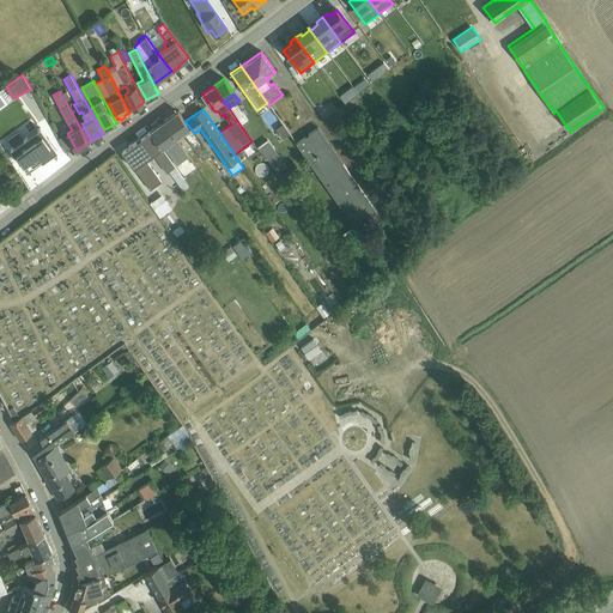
[(164,121),(176,139),(184,133),(195,149),(194,150),(202,162),(211,156),(194,133),(184,121),(177,111),(164,121)]
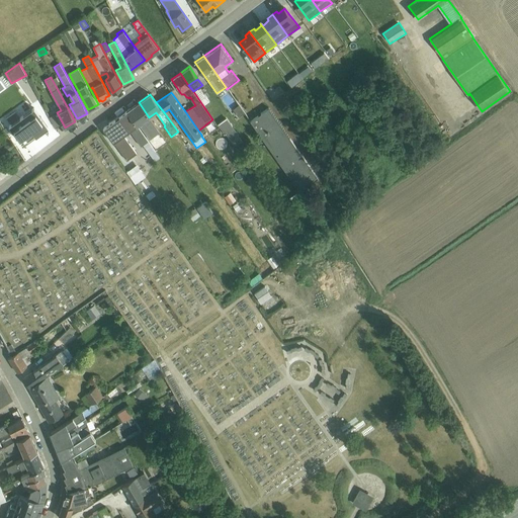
[(126,111),(137,125),(138,125),(139,124),(149,139),(160,132),(149,117),(139,102),(126,111)]
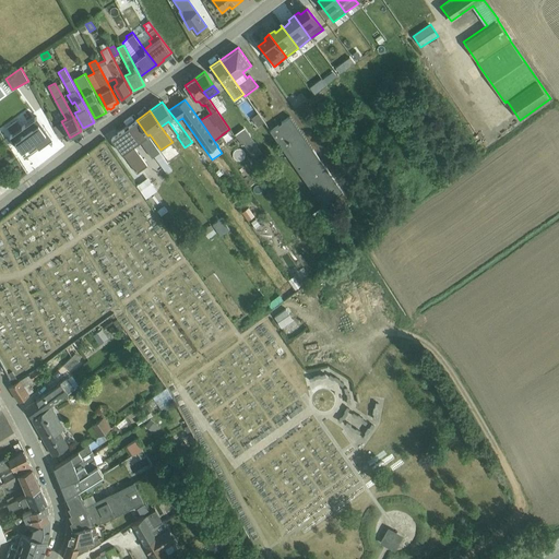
[(258,114),(251,118),(258,127),(263,122),(258,114)]
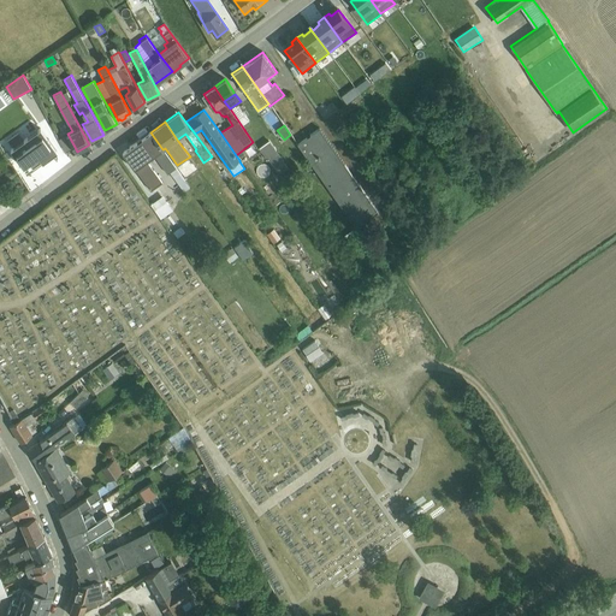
[(261,142),(266,138),(256,126),(252,130),(261,142)]
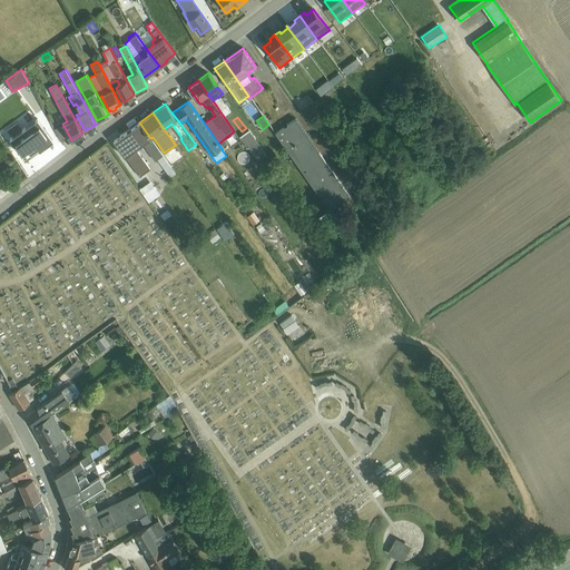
[(22,144),(27,151),(30,156),(52,140),(37,118),(10,138),(17,148),(22,144)]
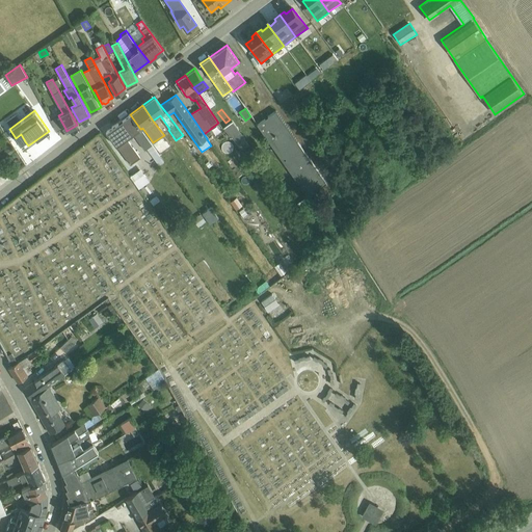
[(276,111),(257,125),(316,208),(319,206),(311,194),(326,183),(276,111)]
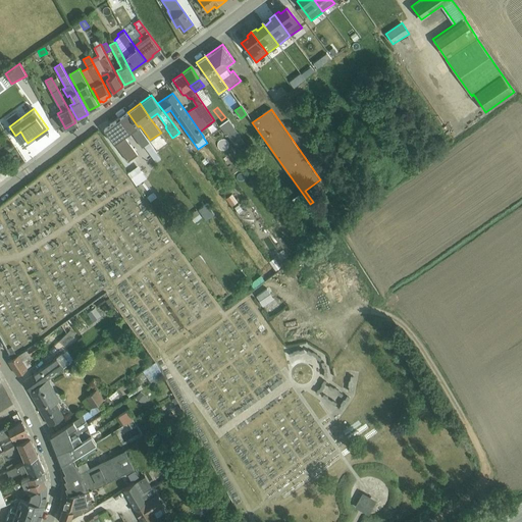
[(138,126),(127,112),(109,124),(110,125),(105,129),(127,161),(138,154),(124,136),(131,132),(138,126)]
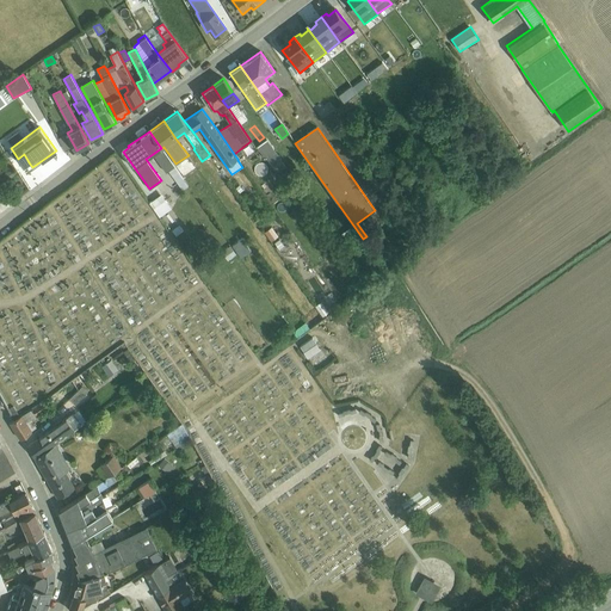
[(74,146),(67,133),(59,137),(66,150),(74,146)]
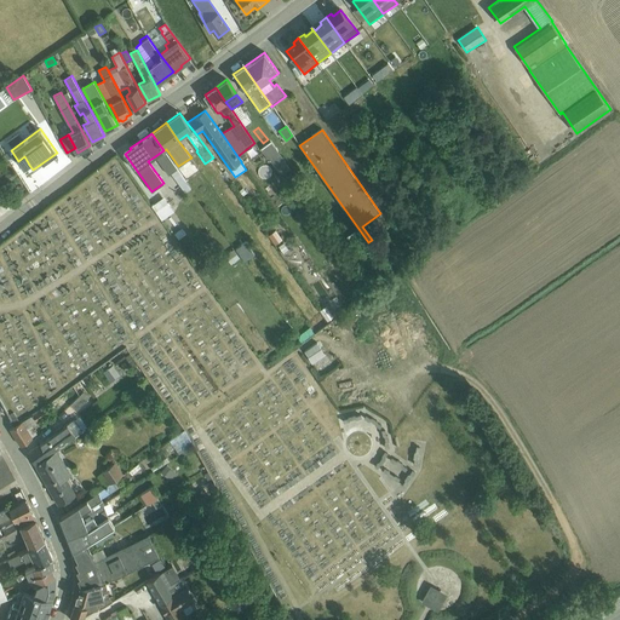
[(271,142),(260,150),(280,174),(290,168),(271,142)]
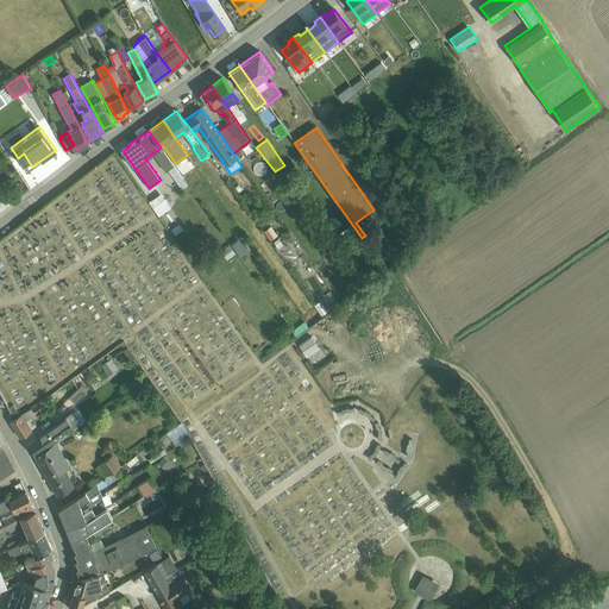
[(161,148),(152,154),(165,171),(168,170),(182,188),(188,184),(162,148),(161,148)]
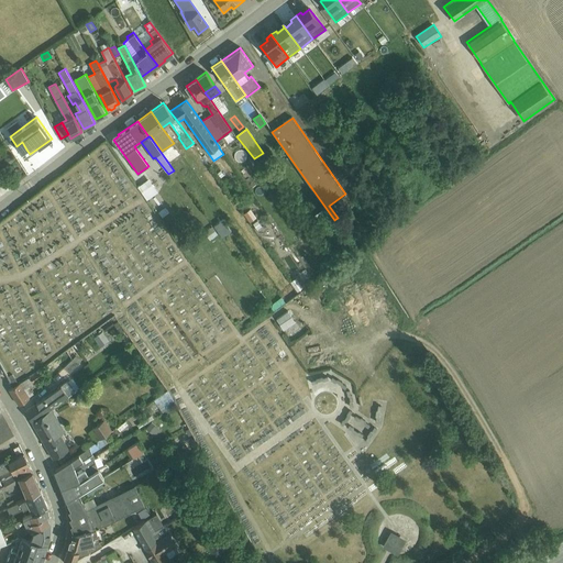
[(22,142),(17,146),(22,153),(26,150),(22,142)]
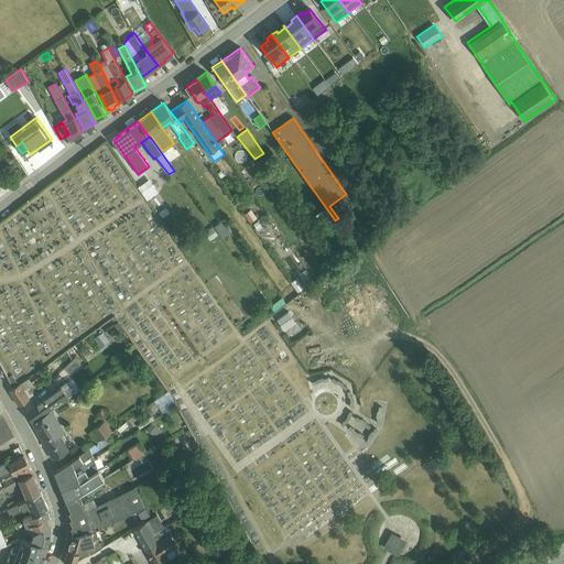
[(149,179),(138,186),(148,201),(159,192),(149,179)]
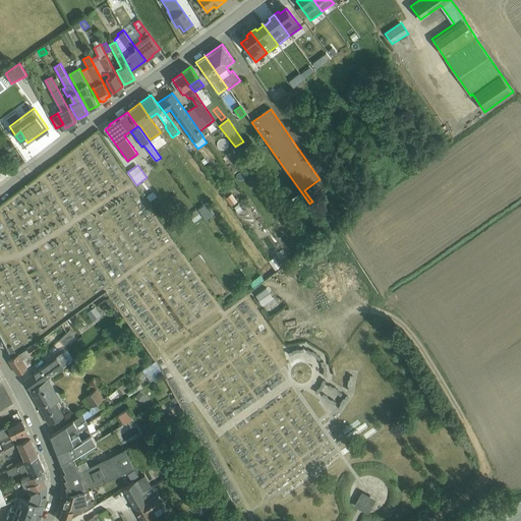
[(143,194),(152,192),(150,186),(141,188),(143,194)]
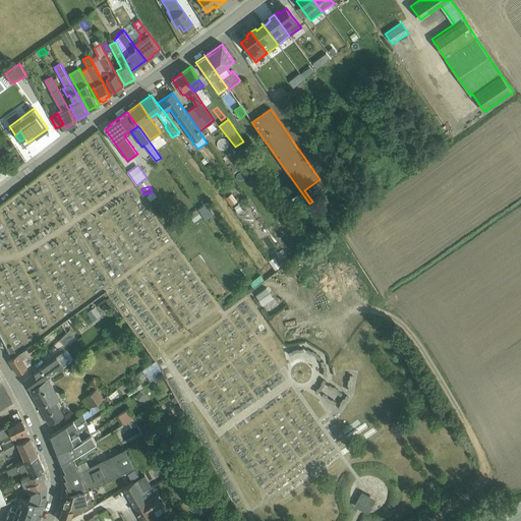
[(231,193),(226,197),(231,206),(237,201),(231,193)]
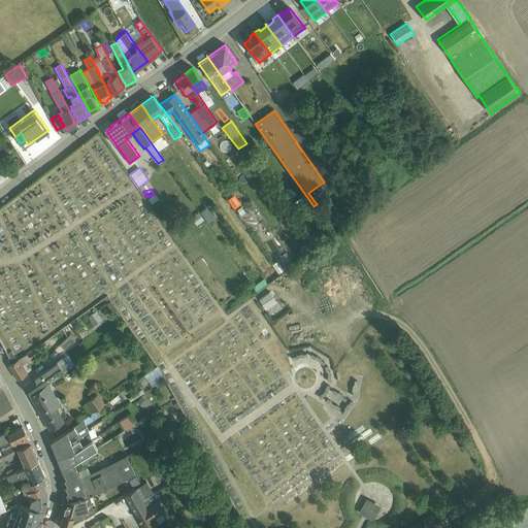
[(304,196),(296,202),(300,208),(309,202),(304,196)]
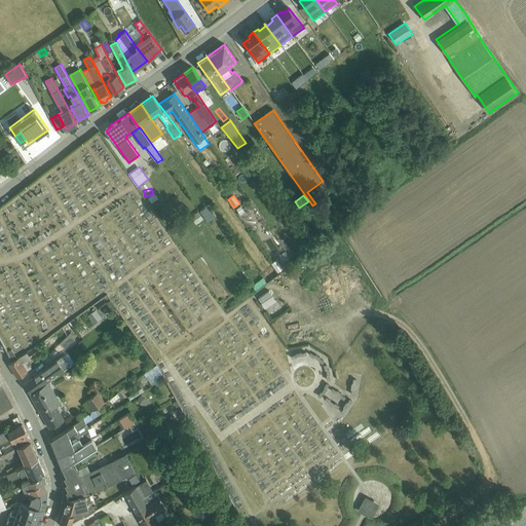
[(209,204),(199,211),(207,222),(216,216),(209,204)]
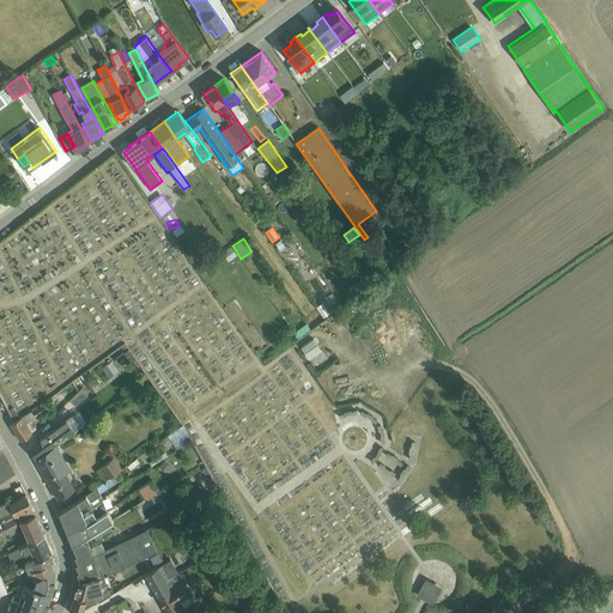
[(231,247),(222,253),(229,262),(238,256),(231,247)]
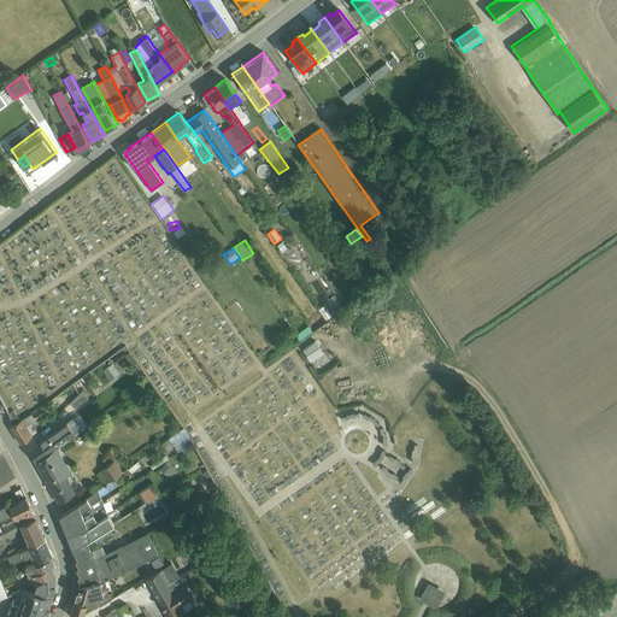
[(324,304),(318,309),(325,319),(333,315),(324,304)]
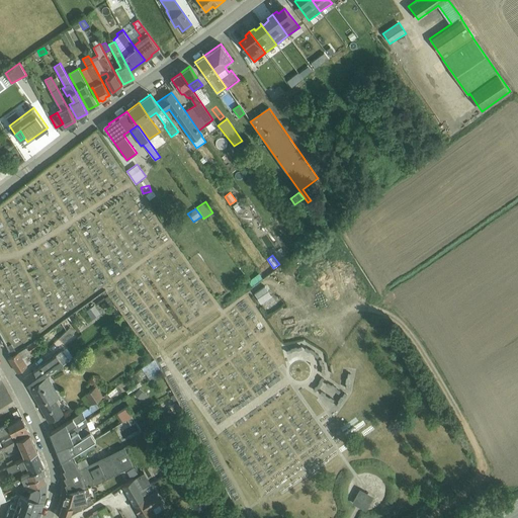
[(265,285),(254,292),(257,297),(268,290),(265,285)]
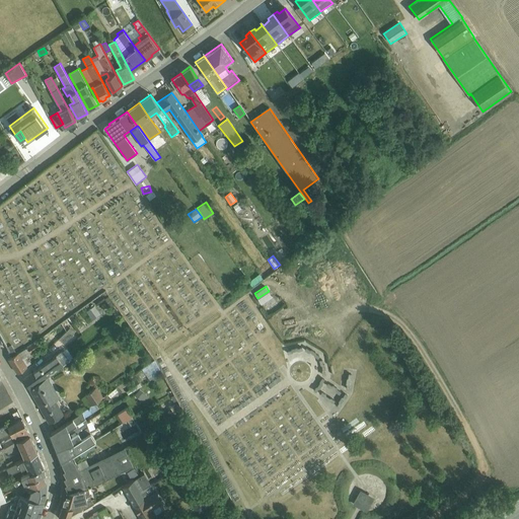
[(109,295),(104,298),(112,308),(116,305),(109,295)]
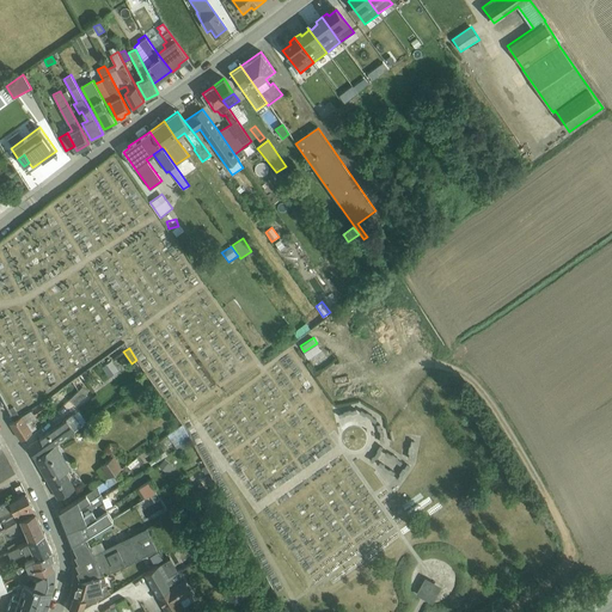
[(318,349),(312,355),(318,360),(324,354),(318,349)]
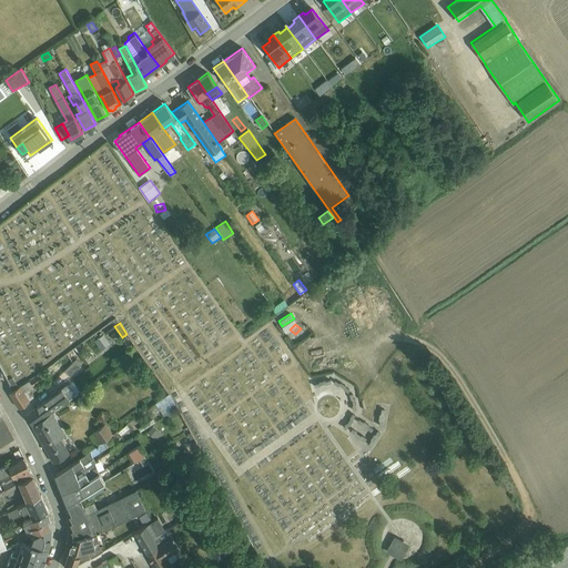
[(103,334),(94,341),(101,350),(110,344),(103,334)]
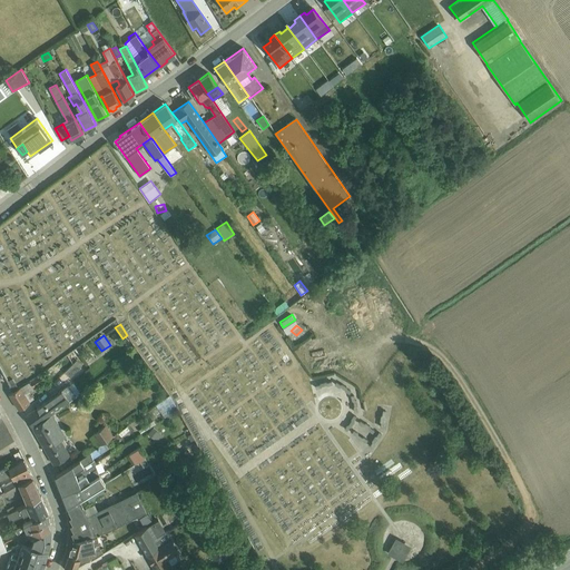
[(72,364),(65,372),(70,377),(82,365),(77,360),(72,364)]
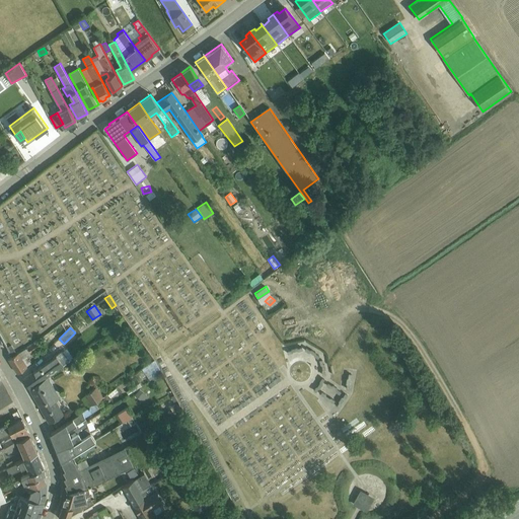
[(12,356),(8,359),(17,372),(19,371),(27,365),(31,362),(26,355),(41,346),(36,340),(17,353),(12,356)]
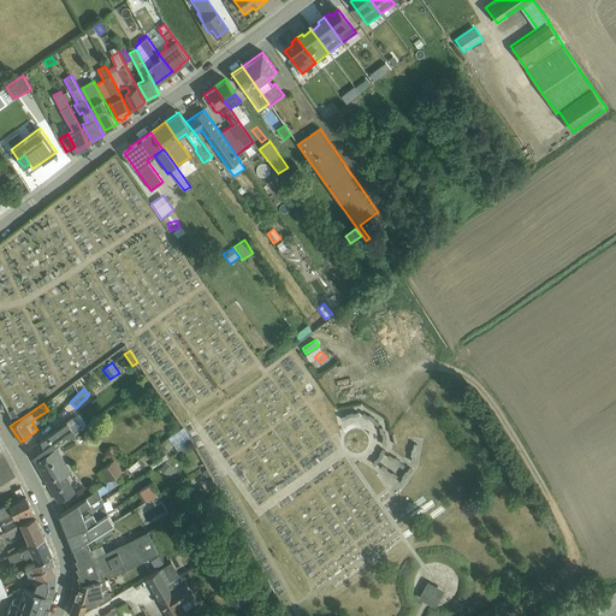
[(55,428),(28,449),(35,462),(58,446),(83,427),(73,416),(63,424),(63,421),(54,427),(55,428)]
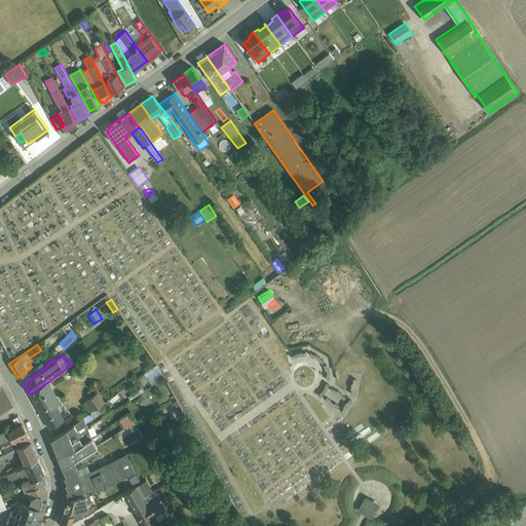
[(49,381),(30,395),(49,428),(65,419),(57,405),(62,403),(49,381)]
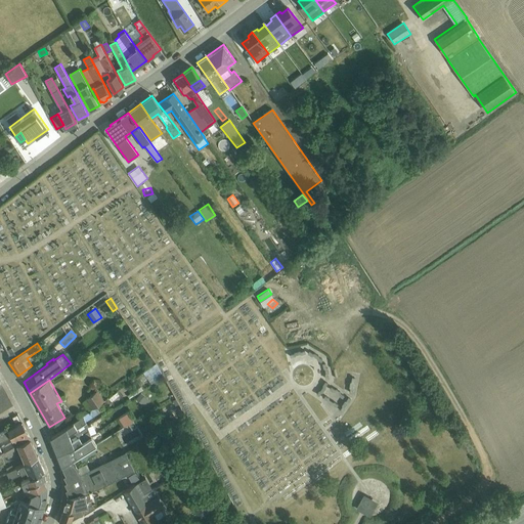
[(0,410),(12,403),(1,381),(0,381),(0,410)]
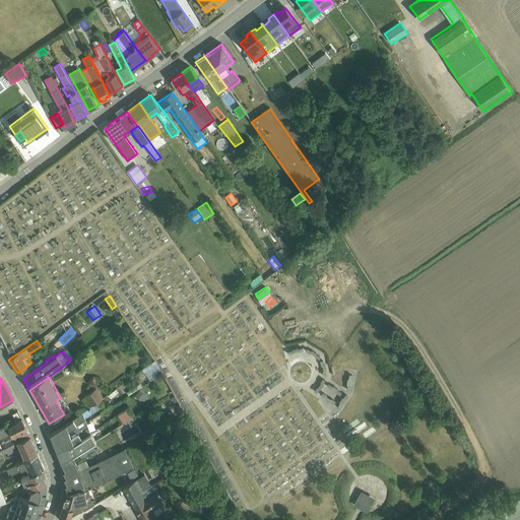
[(96,387),(85,395),(91,406),(95,403),(104,397),(96,387)]
